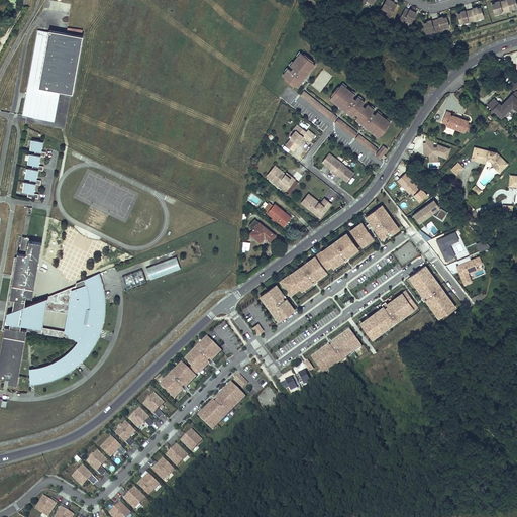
[(394,2),(389,0),(386,0),(382,9),(388,12),(386,16),(390,18),(397,5),(393,3),(394,2)]
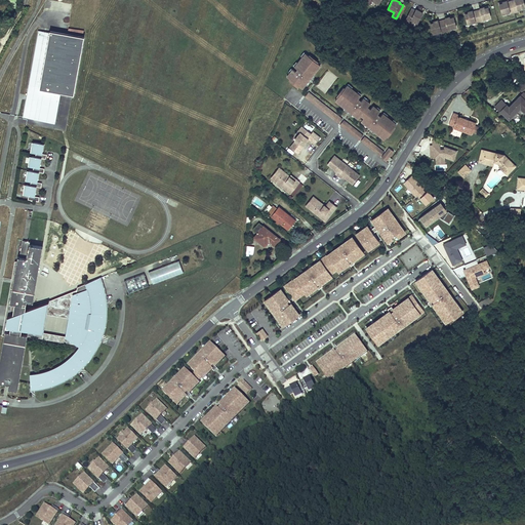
[(511,1),(514,13),(518,12),(517,10),(524,8),(522,0),(514,0),(511,1)]
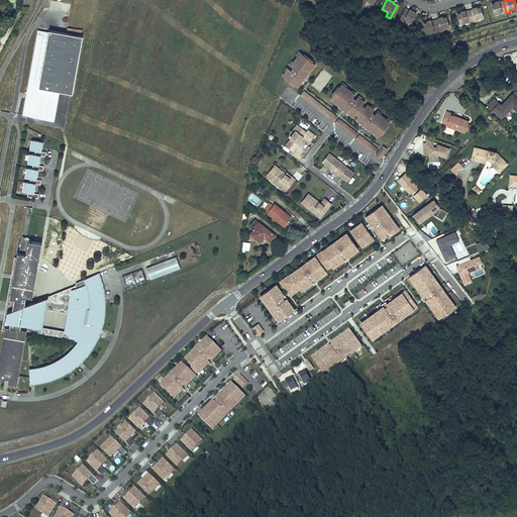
[(506,13),(503,1),(499,2),(499,1),(495,2),(495,4),(491,5),(494,14),(501,12),(502,14),(506,13)]
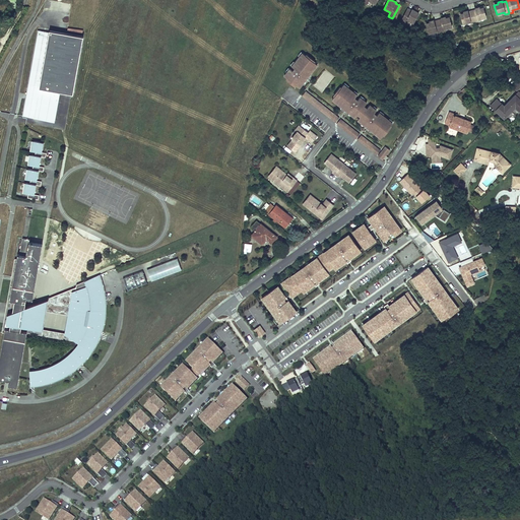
[(471,11),(474,22),(478,21),(478,20),(485,18),(482,8),(479,9),(478,8),(475,9),(475,10),(471,11)]
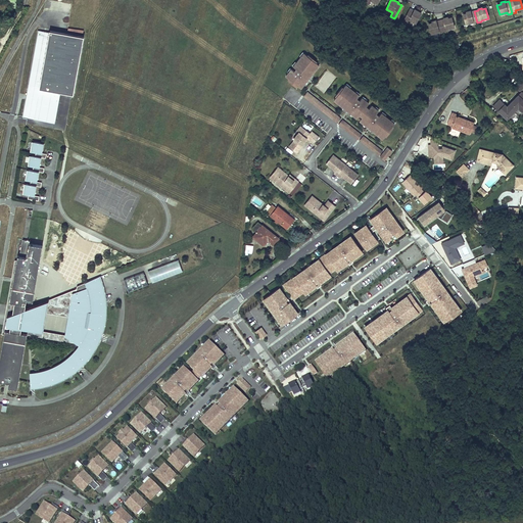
[(416,24),(421,13),(414,10),(414,11),(410,9),(402,22),(407,25),(409,20),(416,24)]
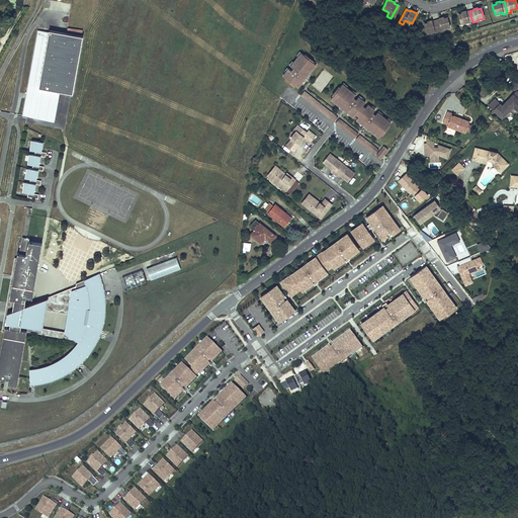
[(472,22),(469,11),(465,12),(465,11),(461,12),(461,13),(458,14),(461,24),(468,22),(468,23),(472,22)]
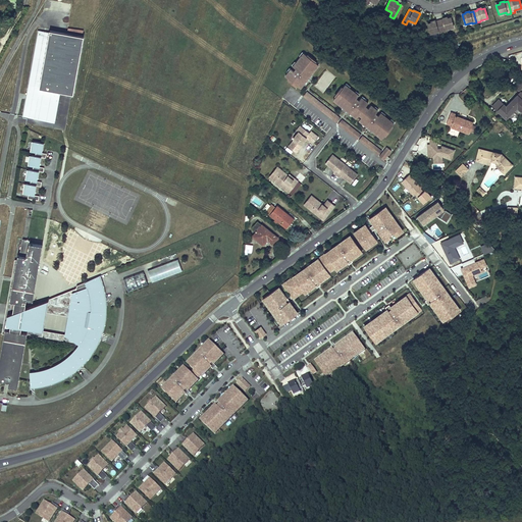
[(438,21),(442,33),(447,32),(446,30),(453,28),(451,17),(447,18),(447,17),(442,18),(442,19),(438,21)]
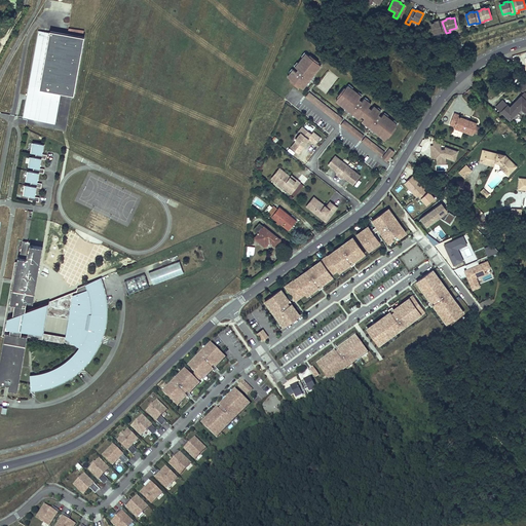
[(446,33),(442,22),(439,23),(438,21),(434,22),(435,24),(430,25),(434,34),(441,32),(442,34),(446,33)]
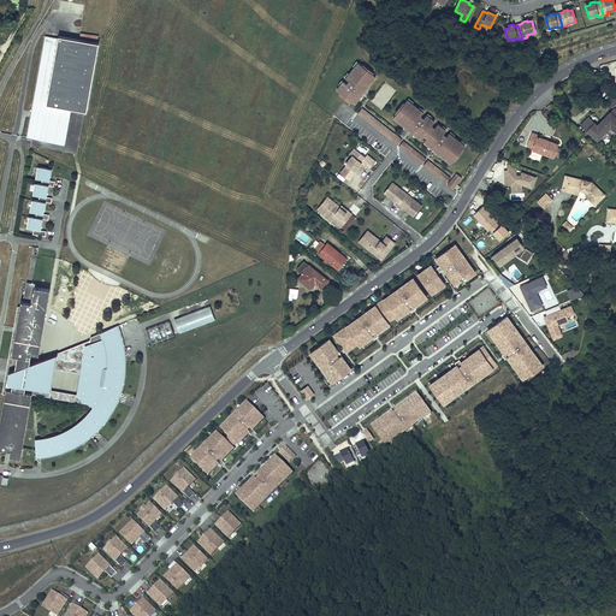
[(46,37),(33,113),(36,113),(34,129),(40,130),(41,128),(42,129),(41,140),(65,144),(71,112),(70,112),(70,108),(86,112),(98,45),(59,37),(59,40),(46,37)]
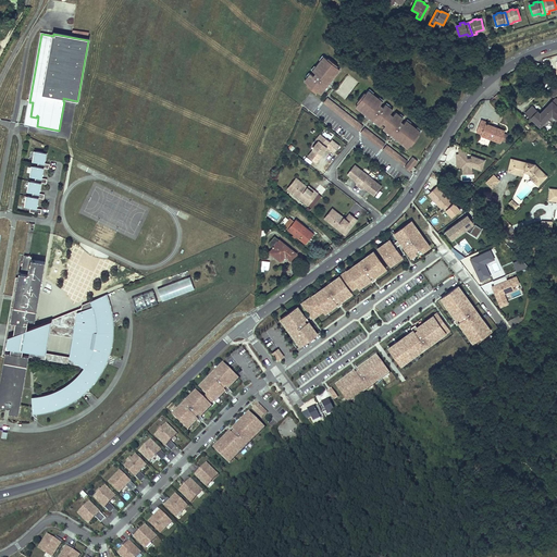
[(329,84),(339,70),(336,66),(337,65),(329,59),(327,60),(324,57),(312,71),(316,74),(313,76),(310,74),(307,78),(305,82),(308,84),(307,86),(316,93),(319,89),(322,91),(323,90),(326,86),(326,85),(327,83),(329,84)]
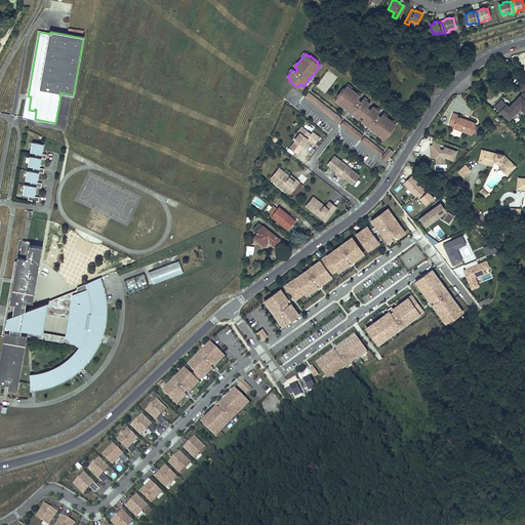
[(379,112),(375,109),(372,107),(370,110),(367,108),(370,105),(367,102),(363,98),(361,102),(358,99),(360,96),(347,86),(345,89),(342,88),(336,96),(337,97),(335,101),(349,112),(349,111),(351,112),(350,113),(356,118),(359,114),(361,116),(364,118),(366,120),(363,123),(368,128),(369,127),(371,128),(370,129),(384,140),(387,136),(388,137),(394,129),(393,128),(396,125),(392,122),(387,118),(382,115),(380,117),(377,115),(379,112)]
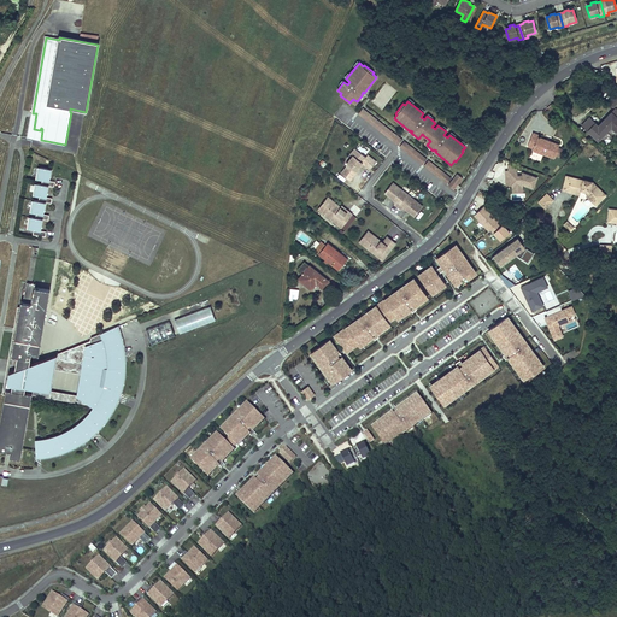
[(398,145),(403,139),(363,107),(358,113),(398,145)]
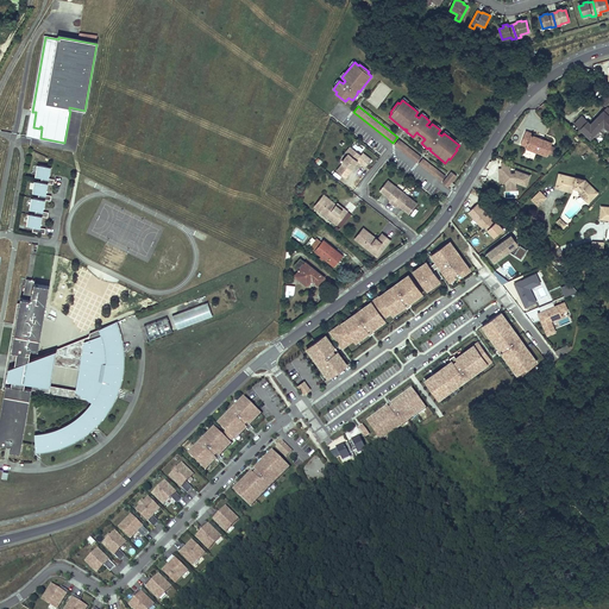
[(608,112),(603,107),(589,123),(596,129),(600,125),(604,129),(608,123),(608,119),(608,118),(608,112)]
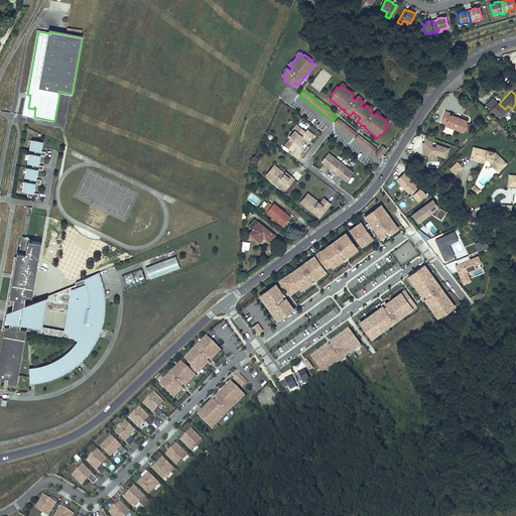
[(27,95),(23,116),(34,118),(34,117),(35,108),(34,107),(33,109),(28,108),(30,95),(27,95)]
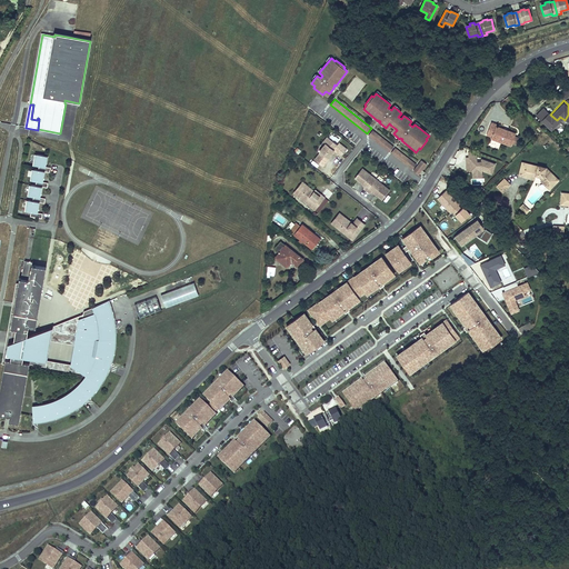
[(541,108),(535,115),(539,120),(543,115),(547,118),(548,116),(541,108)]
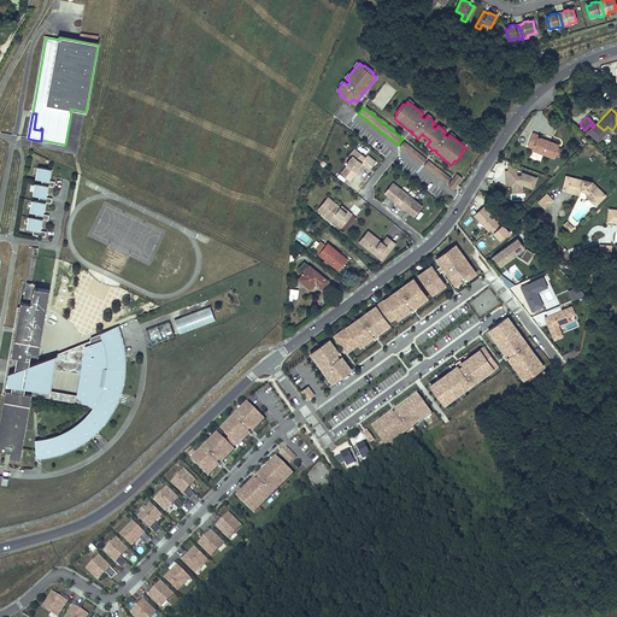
[(589,124),(585,130),(594,140),(595,139),(604,130),(597,124),(594,125),(593,128),(589,124)]
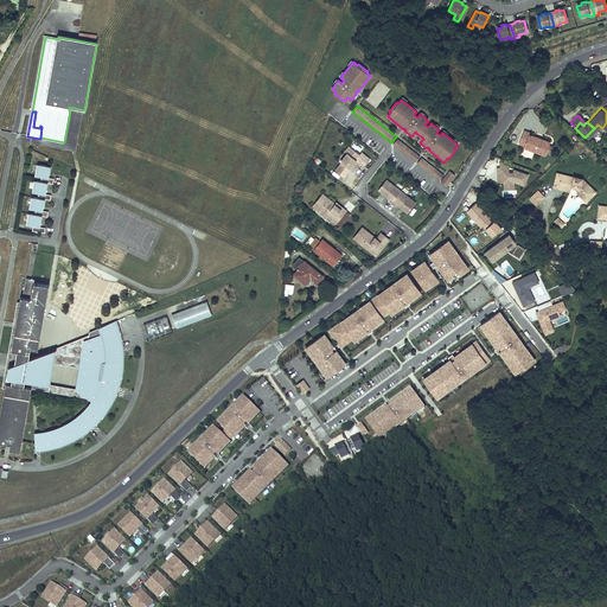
[(522,132),(517,144),(523,146),(522,148),(542,155),(547,145),(526,136),(528,134),(522,132)]
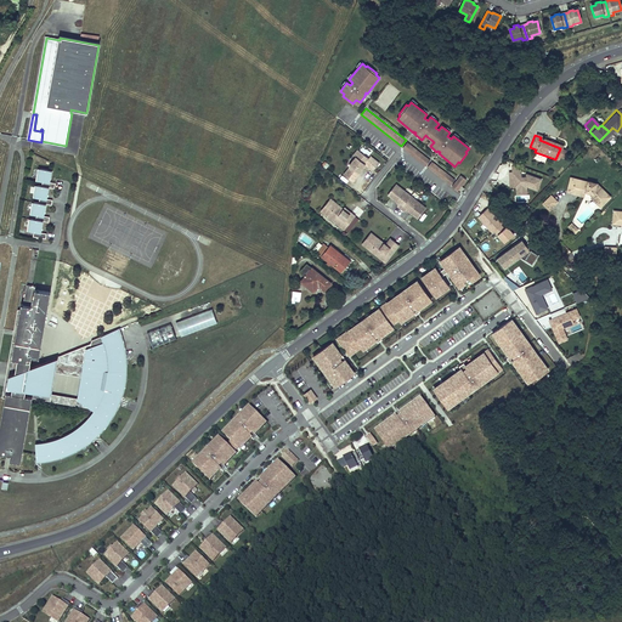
[(401,148),(427,165),(431,158),(406,142),(401,148)]
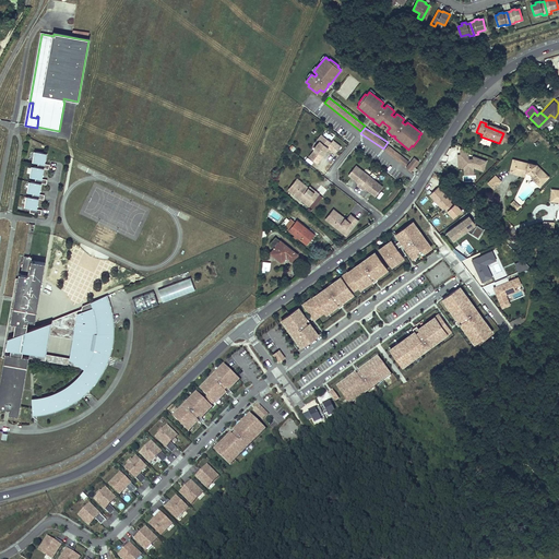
[(334,154),(340,146),(332,140),(331,142),(328,140),(324,138),(320,142),(319,141),(312,149),(313,150),(308,157),(317,164),(322,156),(321,155),(324,152),(328,147),(334,154)]
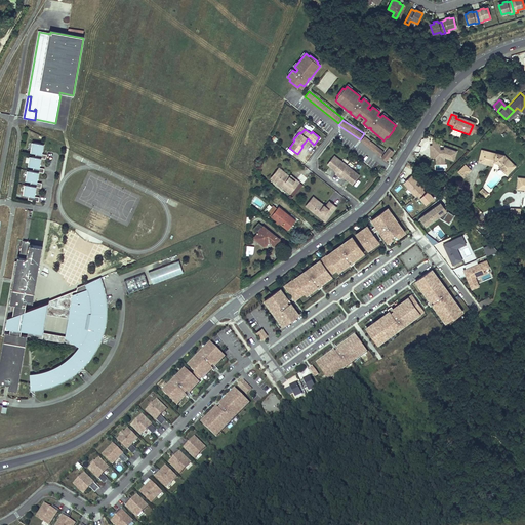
[(440,140),(434,137),(432,140),(432,145),(430,145),(431,158),(436,158),(436,164),(445,163),(445,158),(454,161),(457,151),(444,146),(444,149),(440,149),(440,140)]
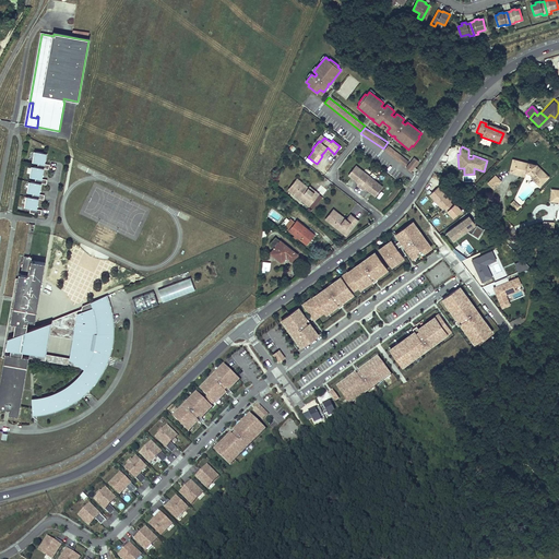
[(47,154),(35,152),(33,163),(38,164),(37,167),(32,166),(31,177),(36,178),(35,182),(30,181),(27,192),(33,193),(32,198),(27,197),(25,207),(31,209),(30,213),(40,215),(42,211),(37,210),(35,210),(36,205),(37,206),(38,199),(44,200),(44,195),(39,194),(38,194),(38,191),(40,191),(42,183),(46,185),(47,180),(43,179),(40,179),(42,176),(43,176),(44,169),(49,169),(49,165),(45,164),(44,164),(44,161),(46,161),(47,154)]
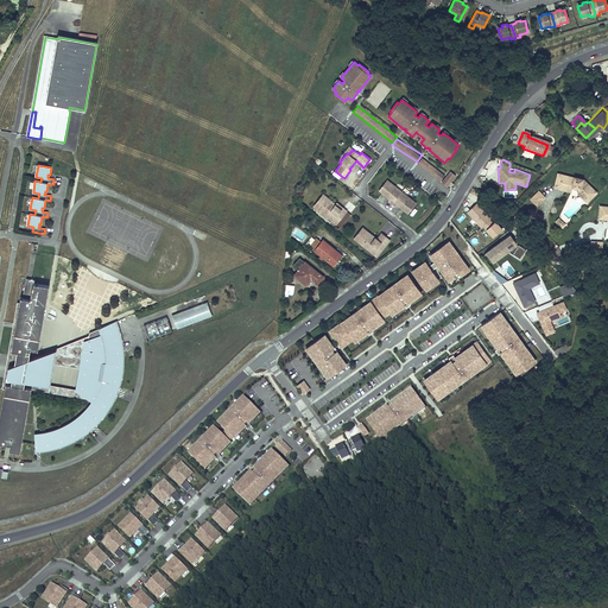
[(450,183),(454,177),(455,176),(450,172),(449,175),(448,173),(447,176),(445,178),(441,183),(445,188),(450,183)]
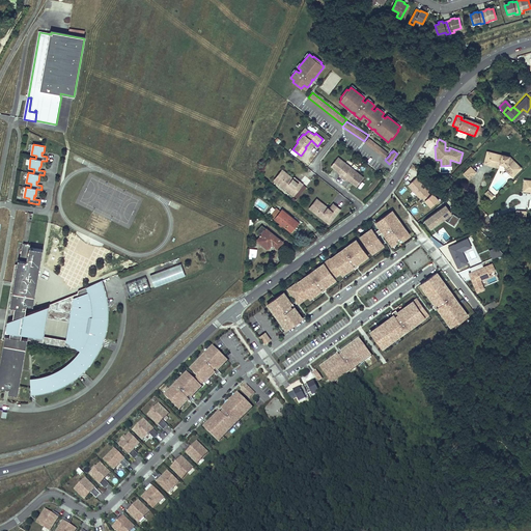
[(482,163),(490,165),(491,162),(498,163),(503,164),(502,168),(511,176),(520,168),(506,156),(485,150),(482,163)]
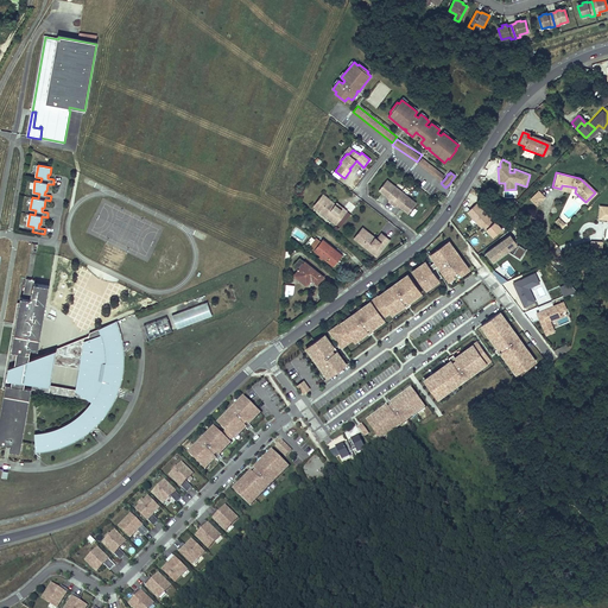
[(400,192),(386,181),(378,190),(388,200),(386,202),(391,204),(400,192)]
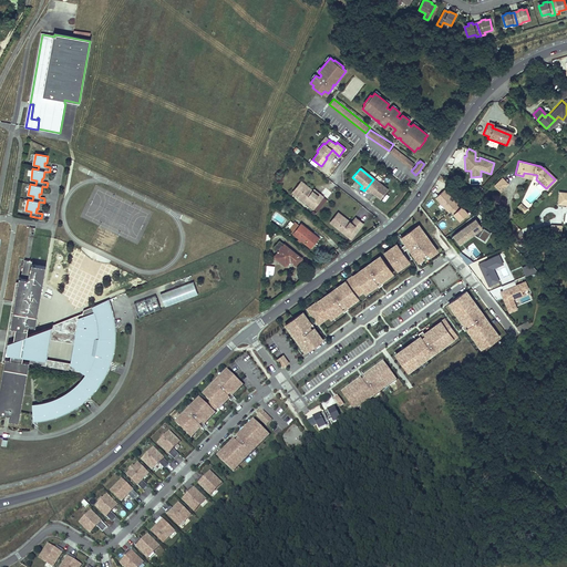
[(502,192),(508,184),(503,178),(495,186),(502,192)]
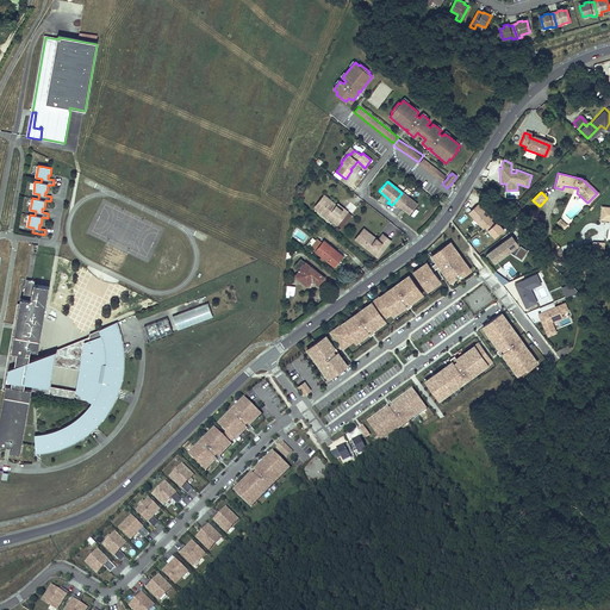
[(416,205),(402,193),(392,205),(394,209),(397,206),(408,215),(416,205)]
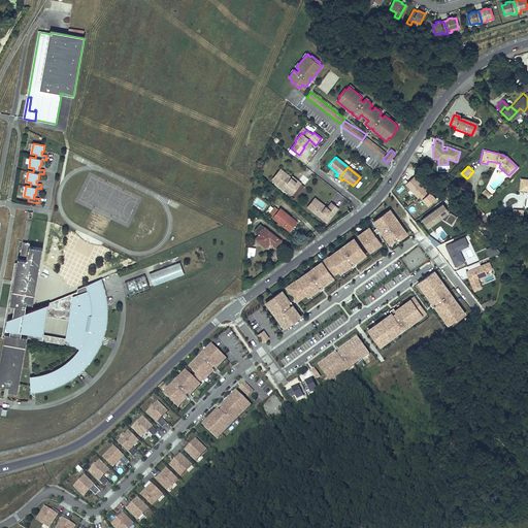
[(274,180),(283,170),(279,168),(271,178),(274,180)]
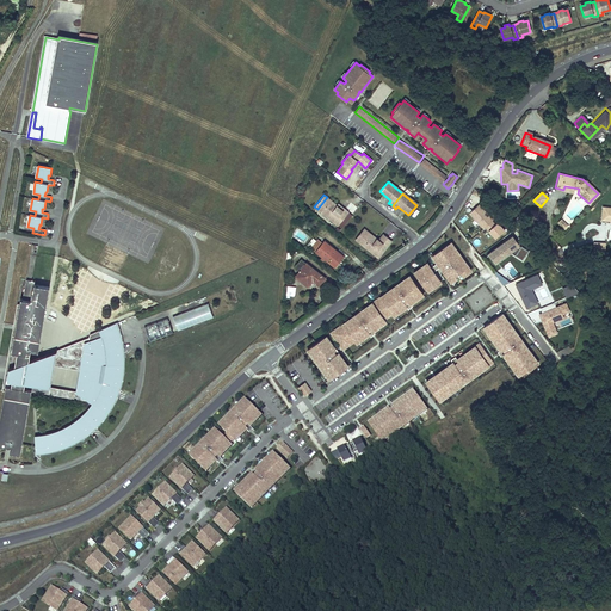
[(338,226),(347,213),(344,209),(343,210),(337,205),(337,204),(327,197),(318,209),(338,226)]
